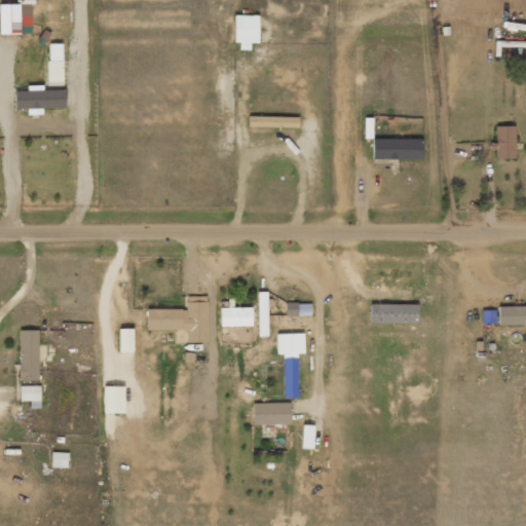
[(0,33),(19,34),(19,4),(0,4),(0,33)]
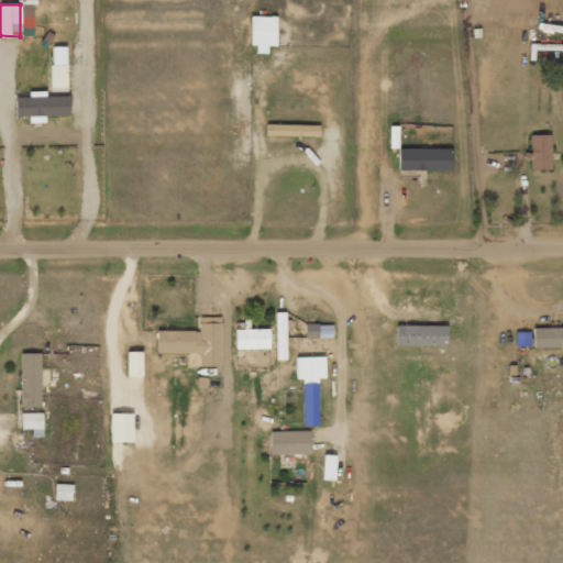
[(250,45),(255,45),(255,53),(266,53),(267,46),(275,46),(276,17),(251,17),(250,45)]
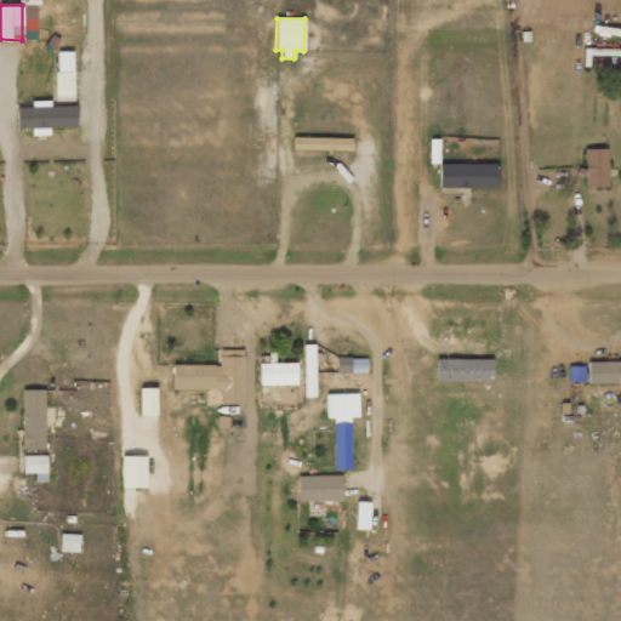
[(74,95),(73,52),(56,52),(56,95),(74,95)]
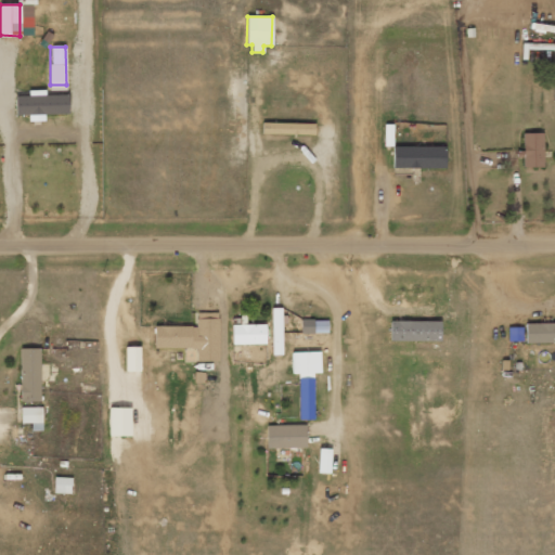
[(15,115),(28,115),(28,121),(44,120),(44,114),(68,114),(67,94),(44,94),(44,90),(29,90),(29,95),(14,95),(15,115)]
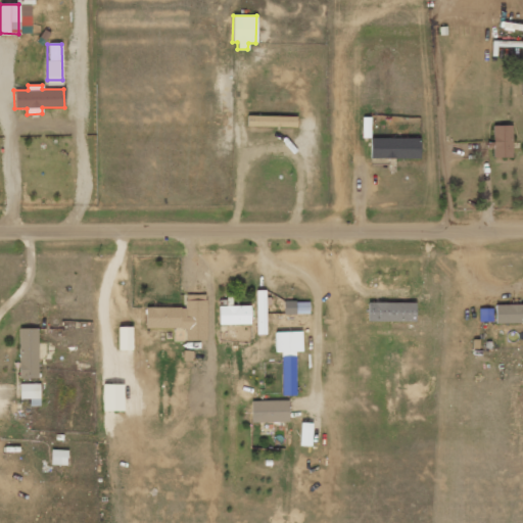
[(296,116),(246,115),(246,126),(295,127),(296,116)]
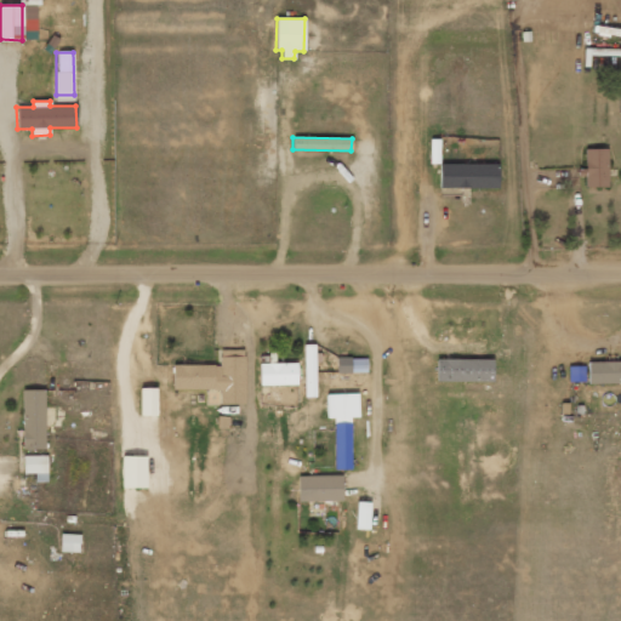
[(608,149),(582,148),(581,176),(585,176),(585,187),(607,187),(608,149)]
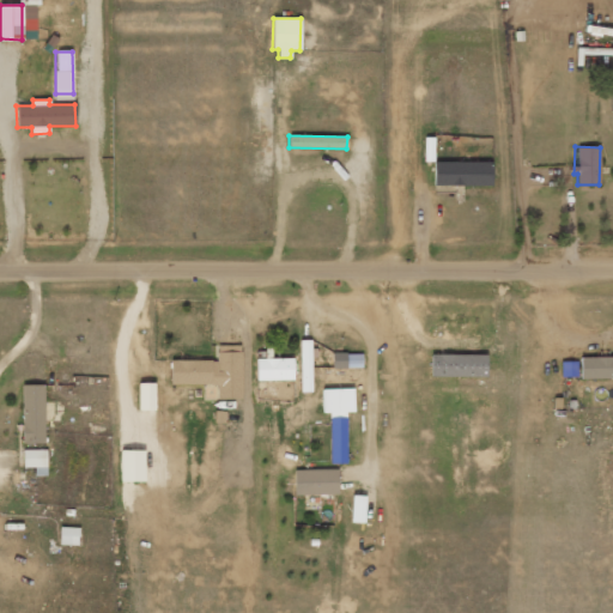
[(492,186),(492,161),(432,162),(434,186),(492,186)]
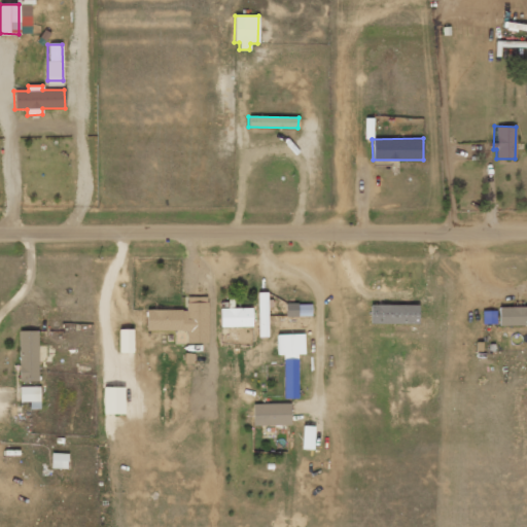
[(258,337),(268,337),(267,292),(257,292),(258,337)]
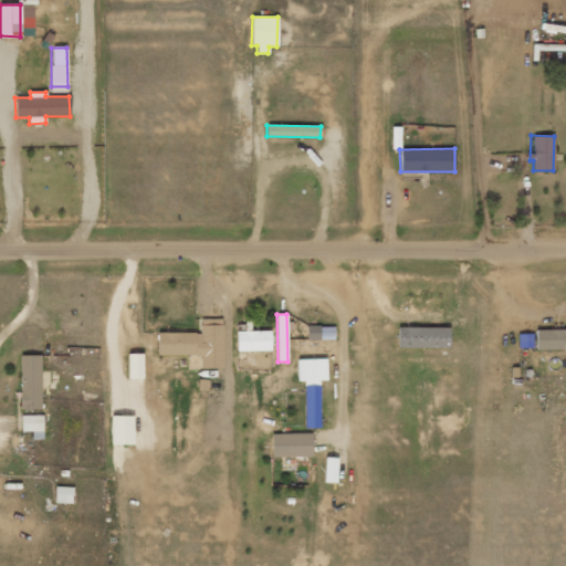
[(223,368),(222,318),(200,318),(200,332),(157,333),(157,355),(200,355),(200,368),(223,368)]
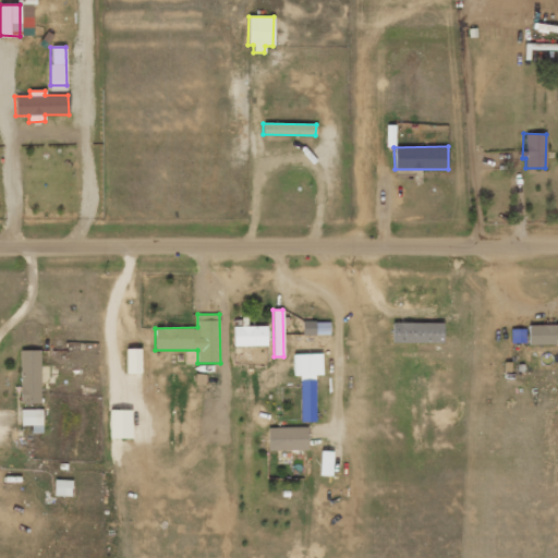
[(266,326),(246,326),(246,317),(242,317),(242,326),(233,326),(233,347),(267,346),(266,326)]
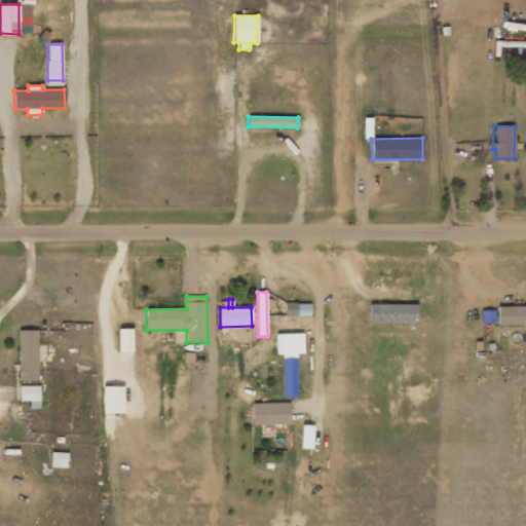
[(310,303),(286,303),(285,316),(310,316),(310,303)]
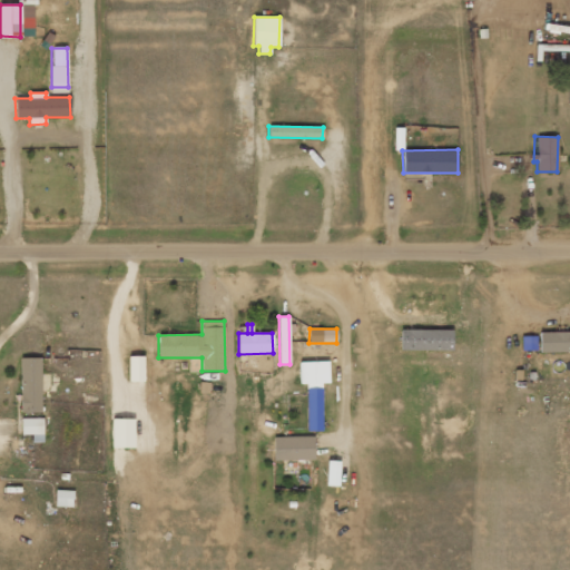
[(452,330),(401,330),(400,350),(452,351),(452,330)]
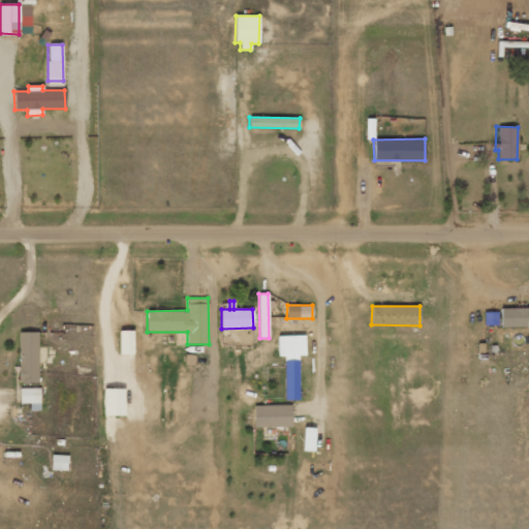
[(501,327),(528,325),(528,307),(500,308),(501,327)]
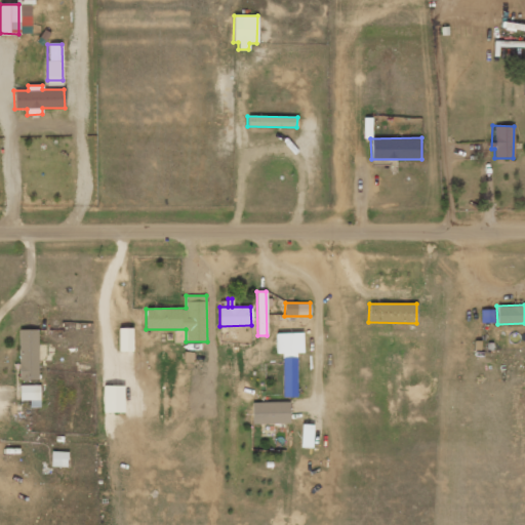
[(18,379),(37,379),(38,329),(18,329),(18,379)]
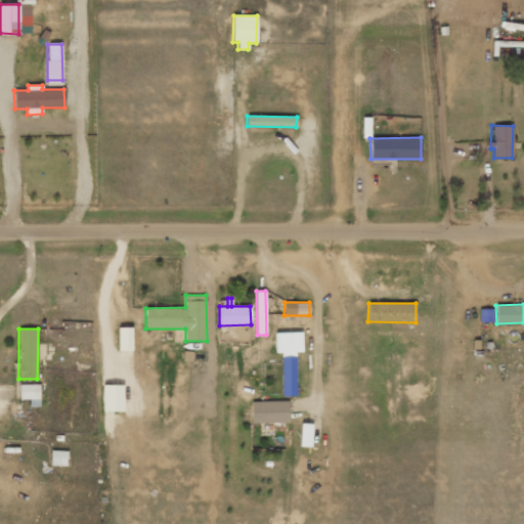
[(131,329),(115,329),(115,351),(131,350),(131,329)]
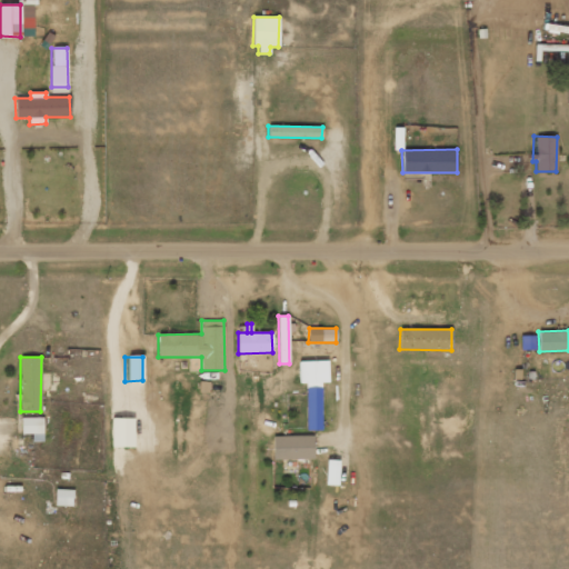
[(43,441),(42,417),(21,418),(22,433),(32,433),(32,441),(43,441)]
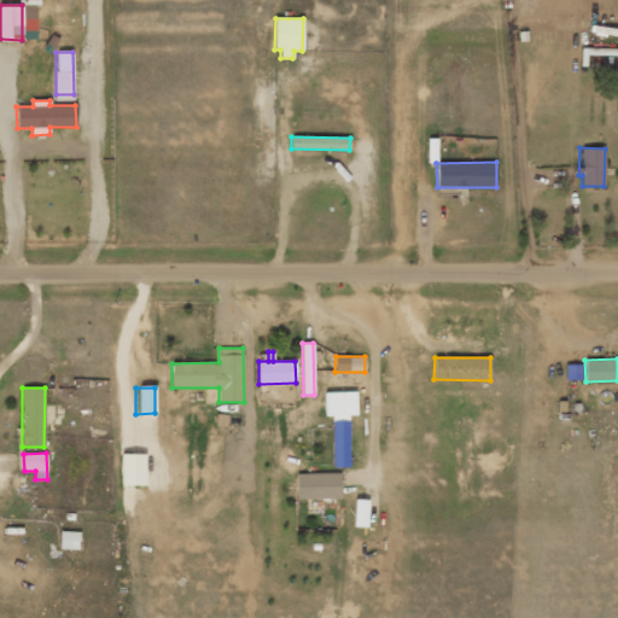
[(297,499),(340,497),(340,473),(296,473),(297,499)]
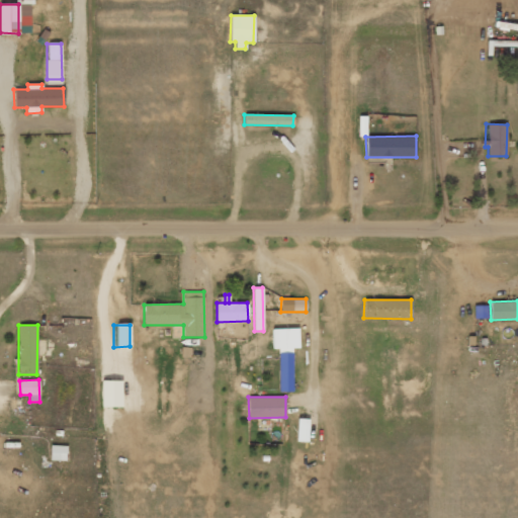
[(308,442),(309,419),(296,419),(296,441),(308,442)]
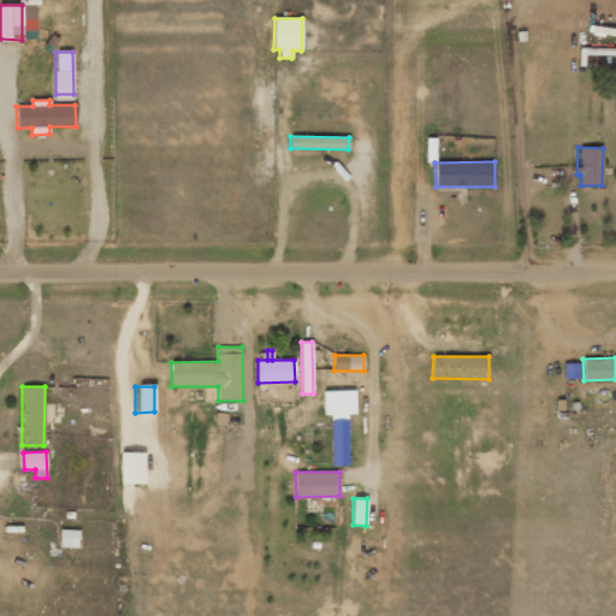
[(78,548),(80,531),(60,529),(60,548),(78,548)]
